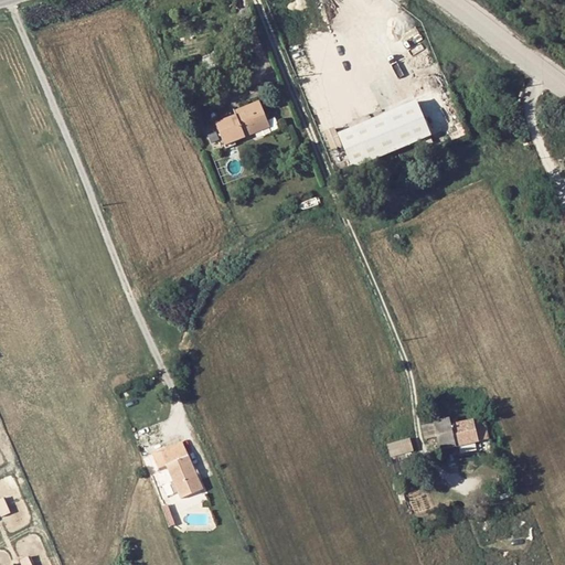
[(240,109),(242,114),(236,116),(216,124),(224,144),(233,140),(235,144),(246,138),(242,127),(249,124),(253,130),(268,123),(258,102),(240,109)]
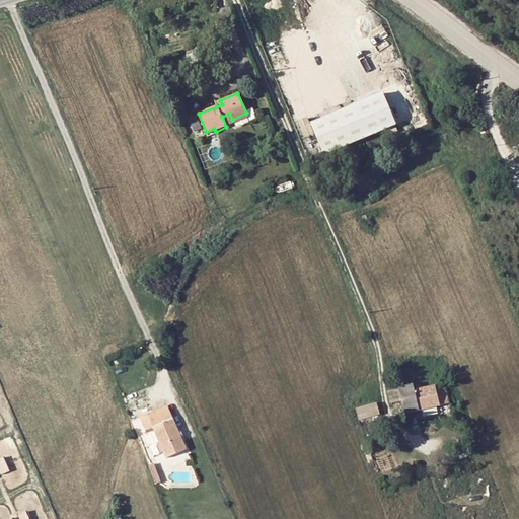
[(332,116),(346,145),(395,124),(381,93),(332,116)]
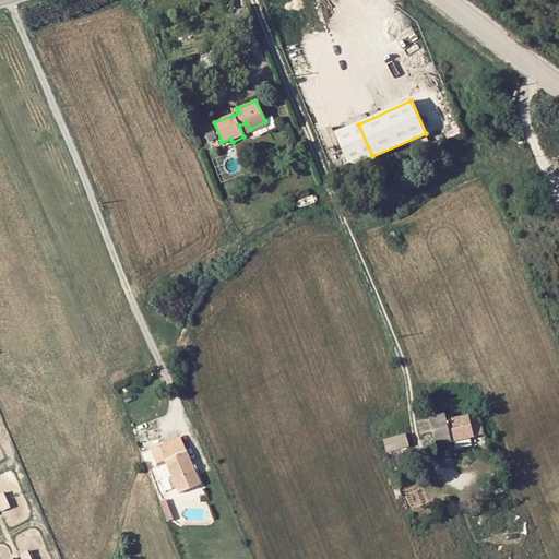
[(244,137),(266,126),(265,121),(250,129),(247,122),(239,126),(244,137)]
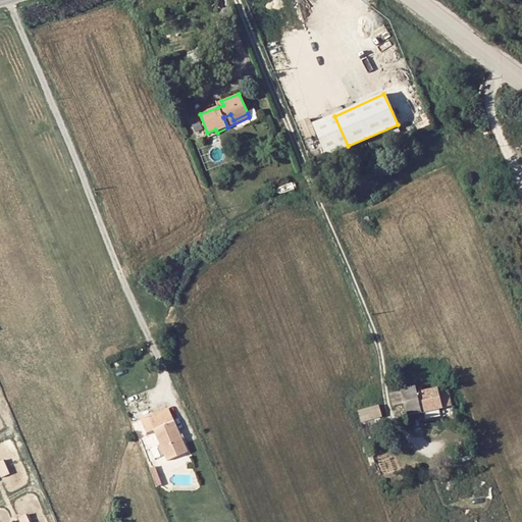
[(348,146),(334,116),(312,126),(325,156),(348,146)]
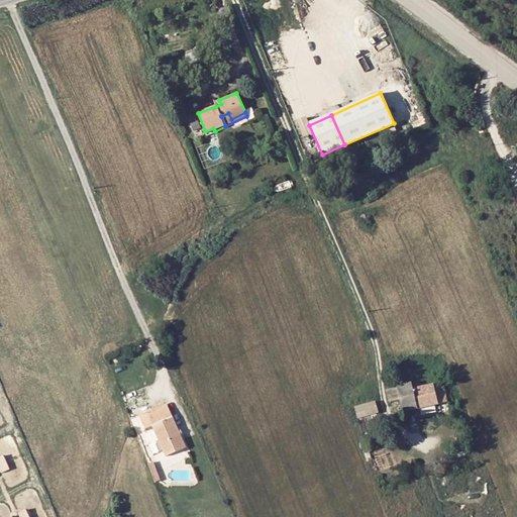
[(213,128),(205,131),(208,137),(216,134),(215,131),(213,128)]
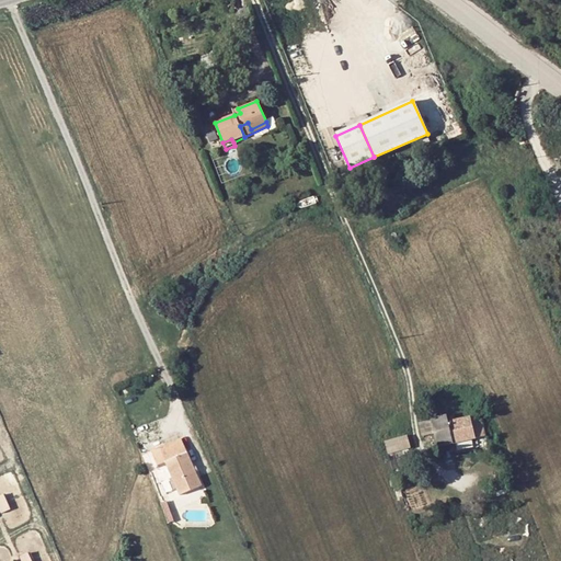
[(432,420),(433,433),(436,446),(485,435),(481,415),(448,422),(447,418),(432,420)]
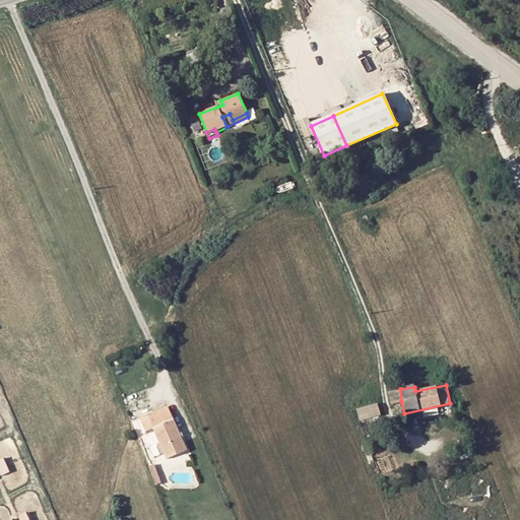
[(401,401),(400,389),(389,391),(391,404),(401,401)]
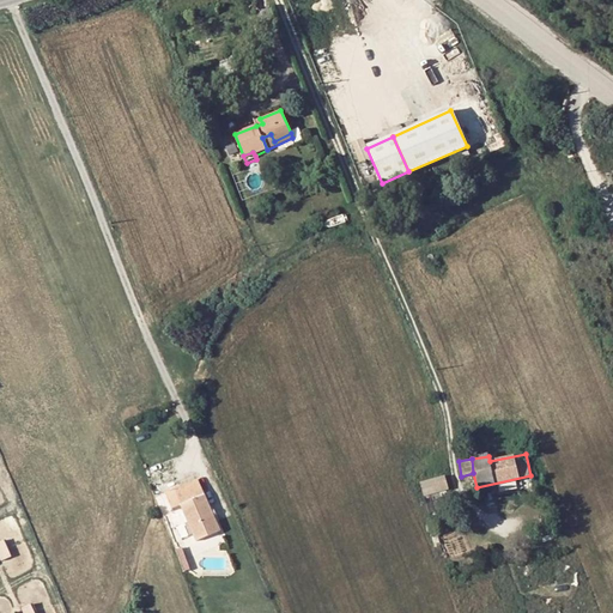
[(425,498),(448,490),(444,478),(422,485),(425,498)]
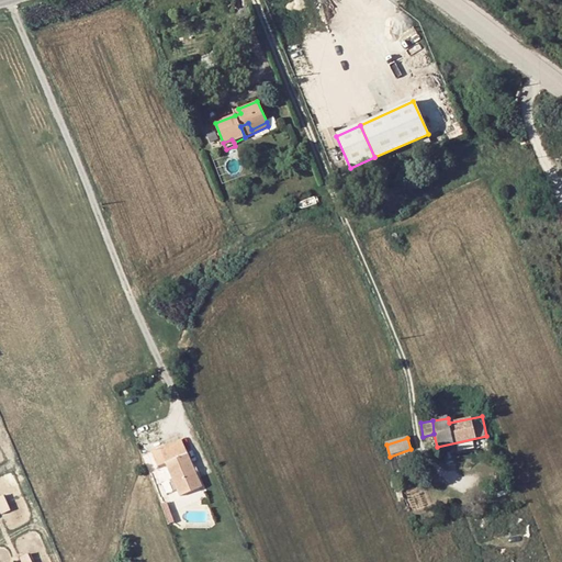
[(166,447),(159,449),(172,476),(180,494),(200,485),(181,440),(166,447)]
